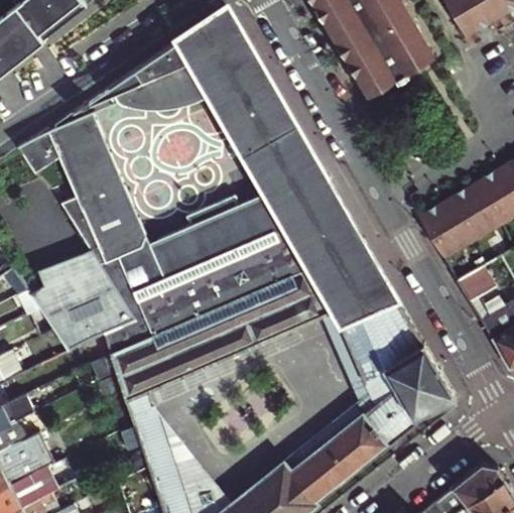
[(0,74),(88,4),(85,0),(14,0),(17,4),(0,17),(0,74)]
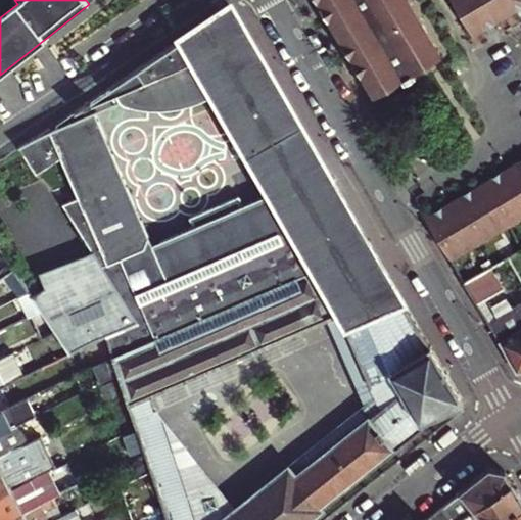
[(316,0),(374,98),(400,81),(404,85),(416,77),(413,73),(440,54),(408,0),(316,0)]
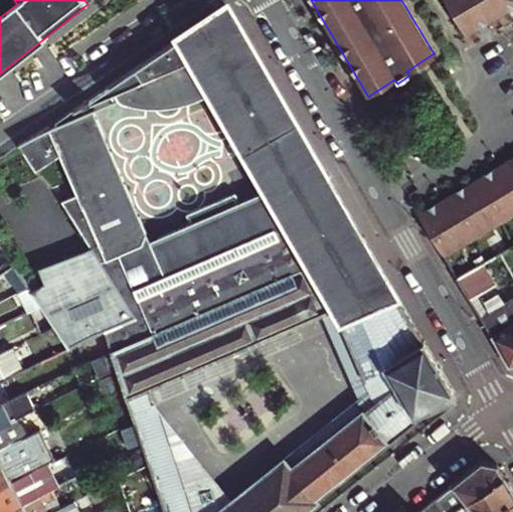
[(512,4),(512,0),(443,0),(464,35),(478,27),(475,22),(481,18),(485,23),(506,9),(503,4),(509,1),(512,5),(512,4)]
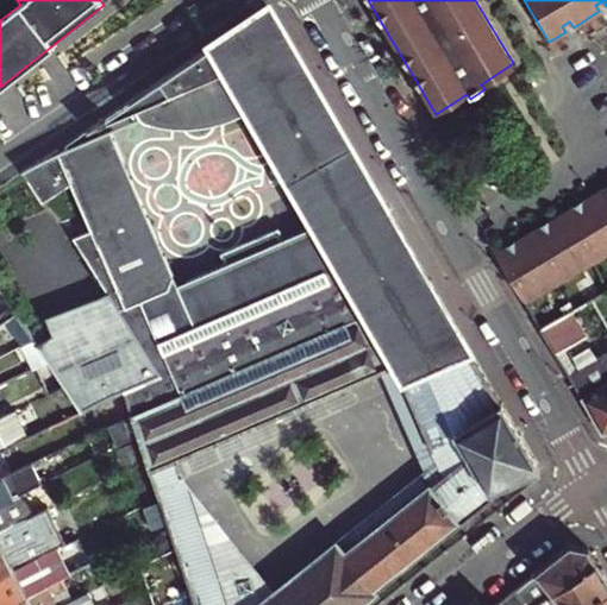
[(602,1),(595,5),(599,11),(606,6),(602,1)]
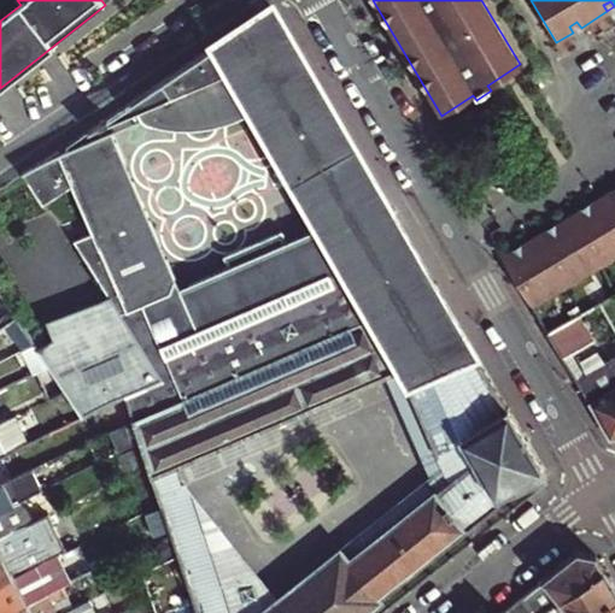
[(58,152),(42,163),(22,176),(41,208),(71,189),(92,234),(69,245),(106,304),(154,377),(159,385),(422,271),(270,9),(123,108),(130,123),(141,118),(146,122),(168,124),(182,124),(209,122),(223,118),(236,116),(262,105),(328,225),(292,240),(288,230),(227,257),(230,266),(182,288),(112,130),(60,154),(58,152)]
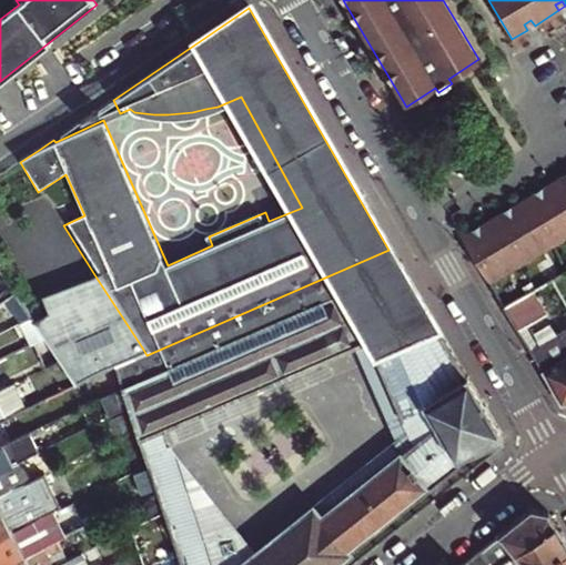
[(524,24),(527,30),(535,26),(531,20),(524,24)]
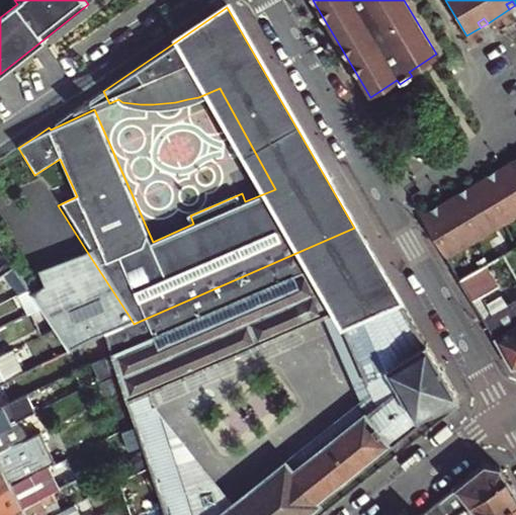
[(515,164),(515,162),(493,176),(495,180),(489,184),(487,179),(462,193),(465,197),(459,201),(456,196),(435,209),(438,213),(431,218),(429,212),(419,219),(445,262),(515,220),(515,164)]
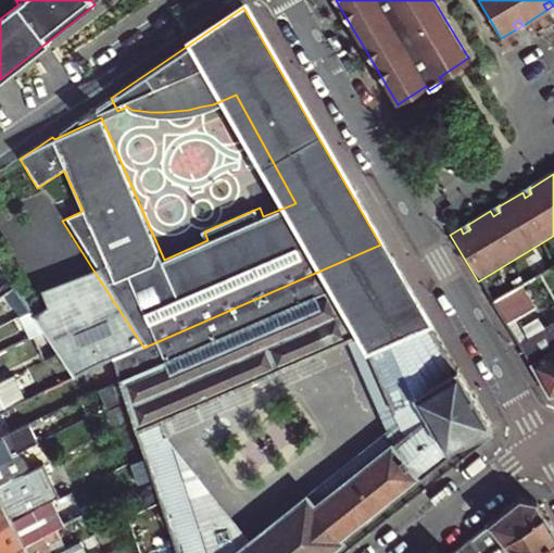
[(523,192),(525,198),(531,193),(529,189),(523,192)]
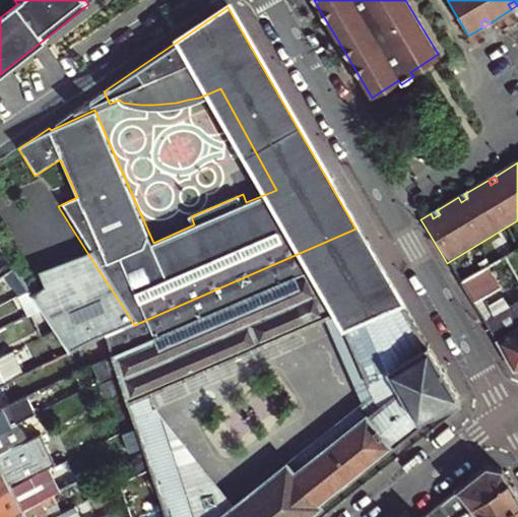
[(440,214),(437,210),(431,213),(433,218),(440,214)]
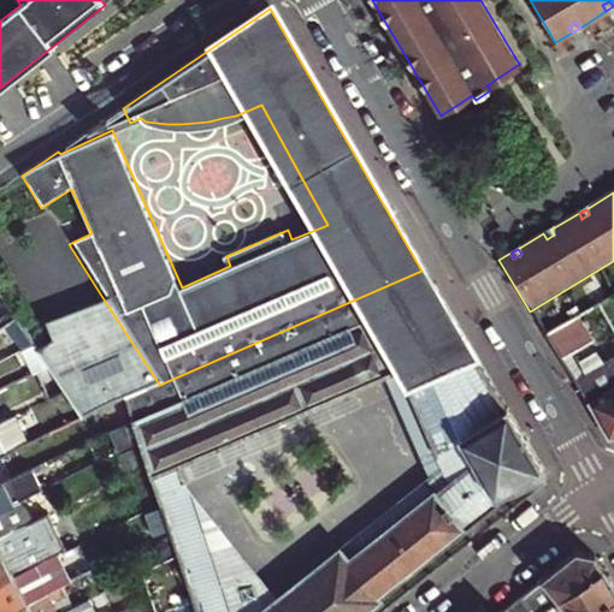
[(429,479),(271,602),(258,611),(366,611),(381,601),(378,598),(460,533),(461,535),(501,504),(497,498),(545,475),(421,271),(159,385),(123,399),(149,477),(173,467),(382,379),(429,479)]
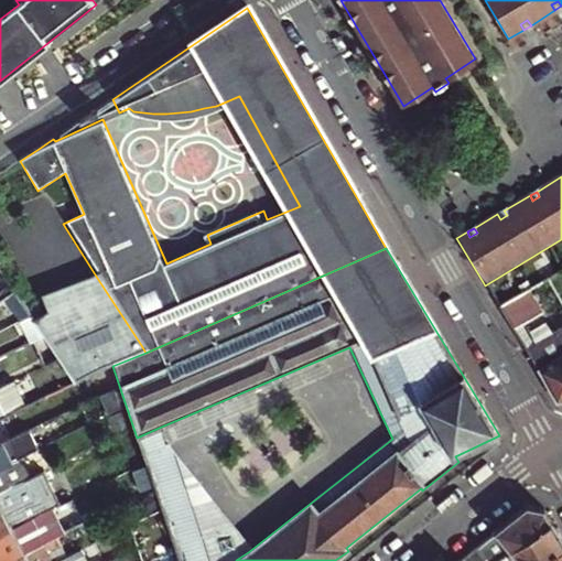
[(45,314),(40,317),(75,371),(141,345),(97,278),(69,286),(74,294),(45,314)]
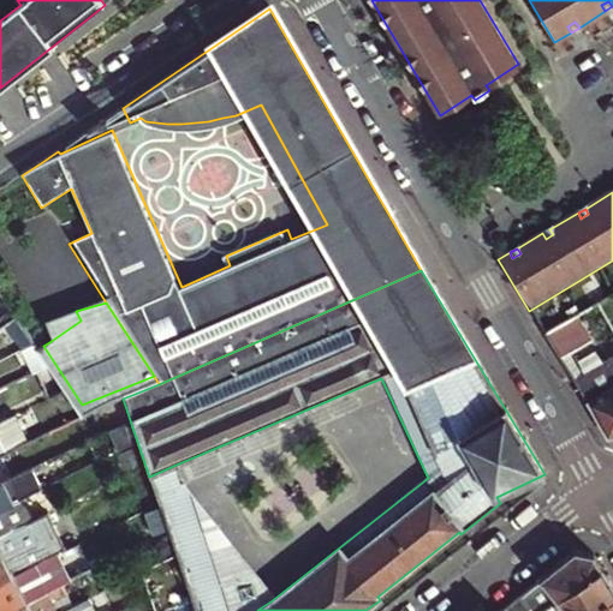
[(4,304),(0,306),(0,331),(16,321),(4,304)]
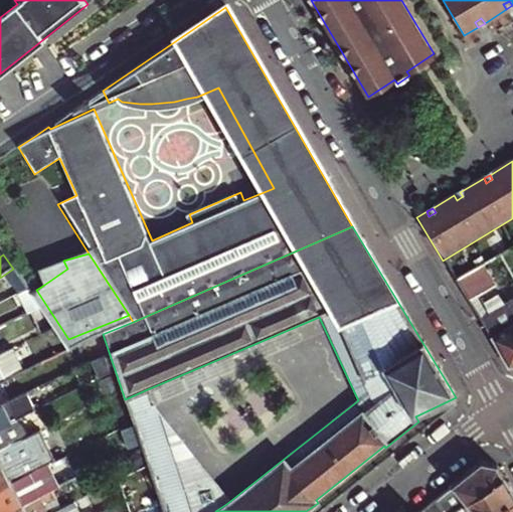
[(34,271),(41,287),(67,269),(63,261),(34,271)]
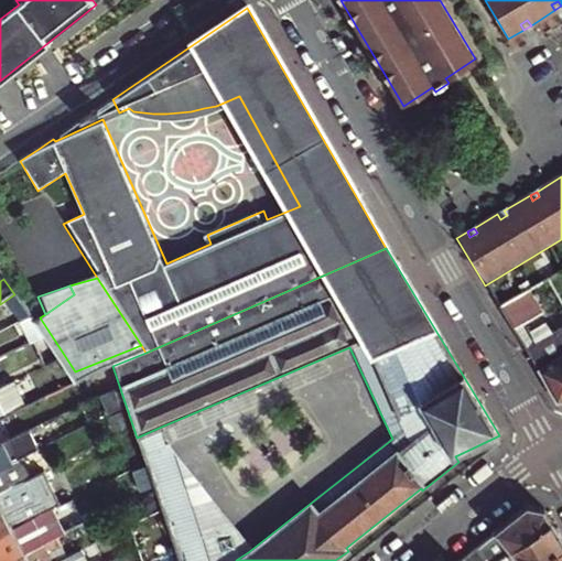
[(521,293),(497,306),(512,332),(537,316),(521,293)]
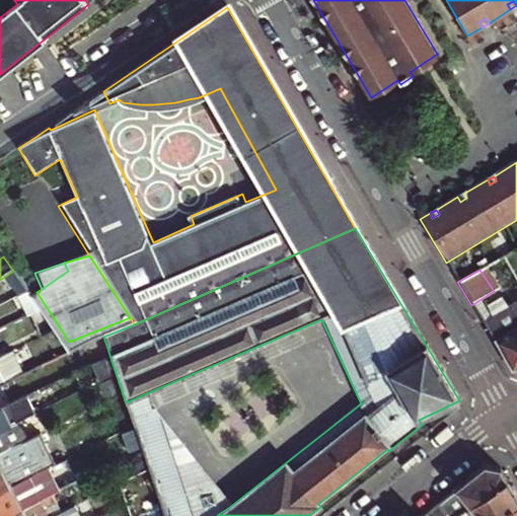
[(103,337),(134,324),(130,317),(69,342),(37,292),(30,296),(40,311),(68,353),(103,337)]
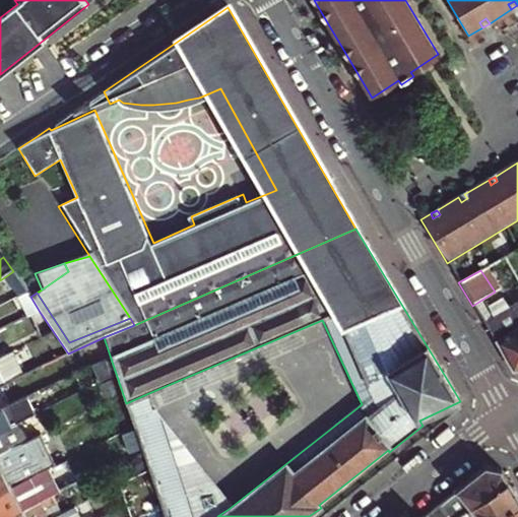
[(27,318),(40,312),(30,297),(28,295),(18,300),(27,318)]
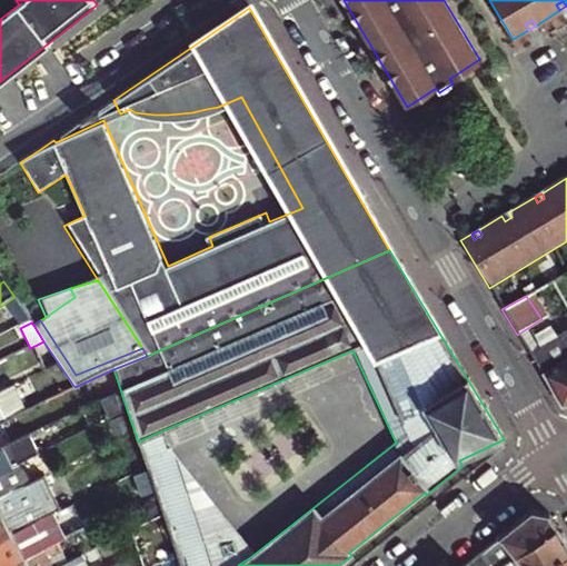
[(541,375),(566,359),(554,339),(530,356),(541,375)]
